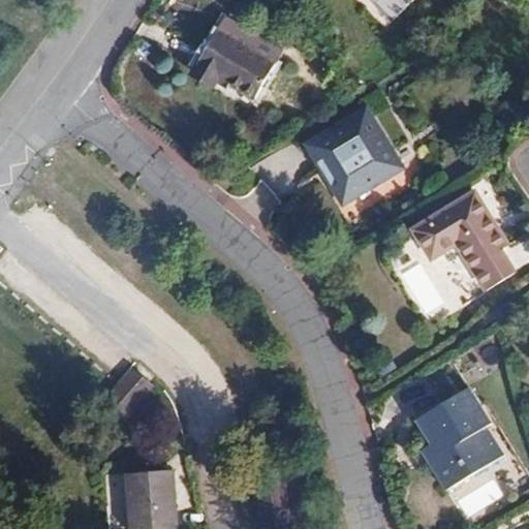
[(372,0),(393,21),(413,0),(372,0)]
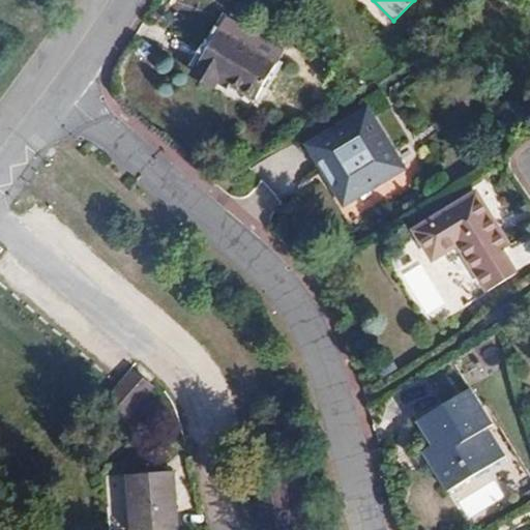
[(275,62),(222,31),(195,72),(203,78),(215,84),(216,83),(218,78),(230,85),(254,98),(275,62)]
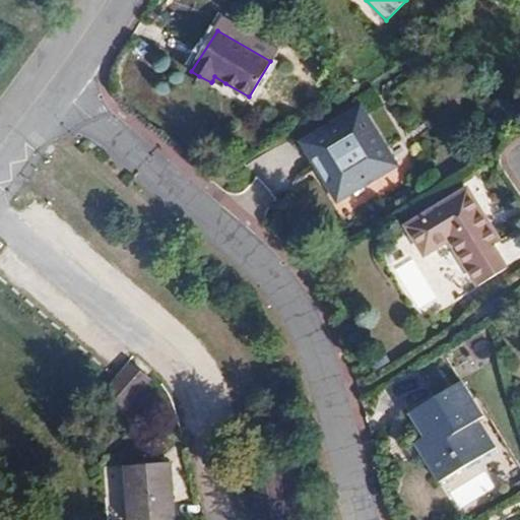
[(223,87),(225,83),(214,76),(212,81),(223,87)]
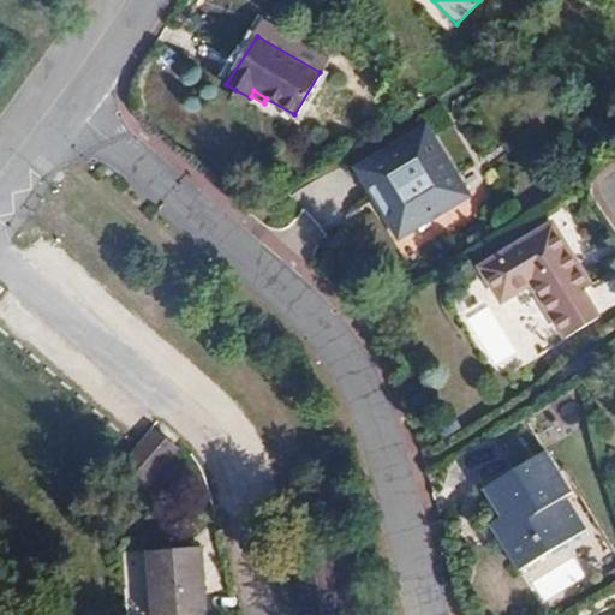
[(469,196),(427,126),(357,169),(374,196),(378,193),(390,212),(404,236),(469,196)]
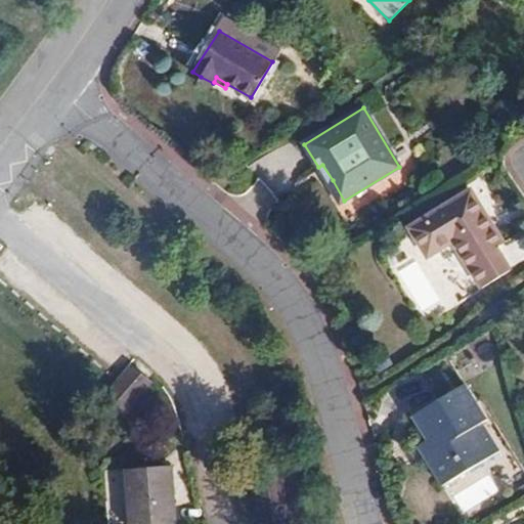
[(469,188),(406,227),(415,241),(426,258),(453,242),(482,289),(511,271),(481,223),(485,214),(469,188)]
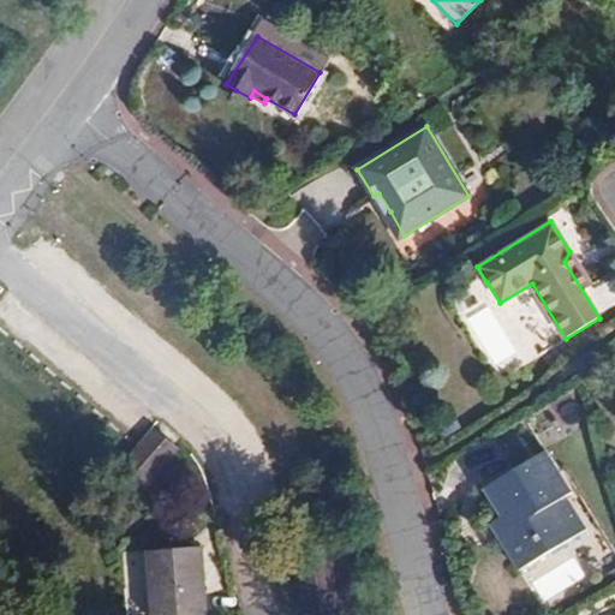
[(591,292),(604,310),(614,302),(614,281),(611,278),(591,292)]
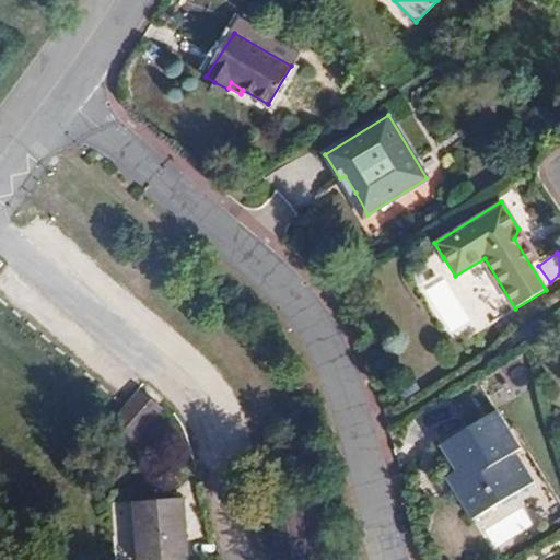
[(137,418),(155,397),(143,386),(124,407),(137,418)]
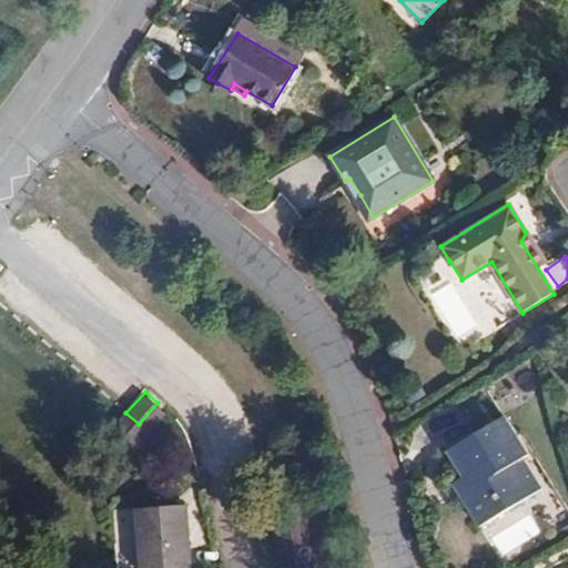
[(480,527),(541,489),(524,458),(529,455),(505,416),(447,452),(463,478),(470,474),(478,486),(460,497),(473,516),(480,527)]
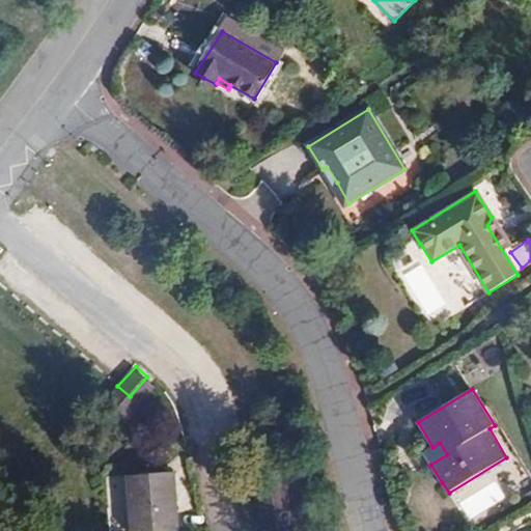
[(423,452),(430,465),(447,454),(440,443),(432,447),(423,452)]
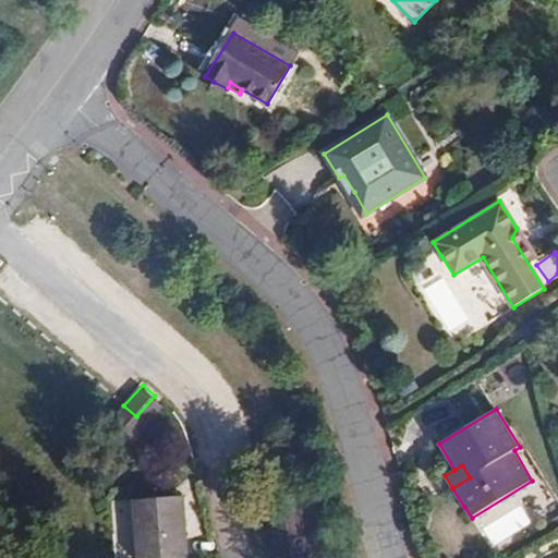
[(134,500),(138,557),(186,557),(183,496),(134,500)]
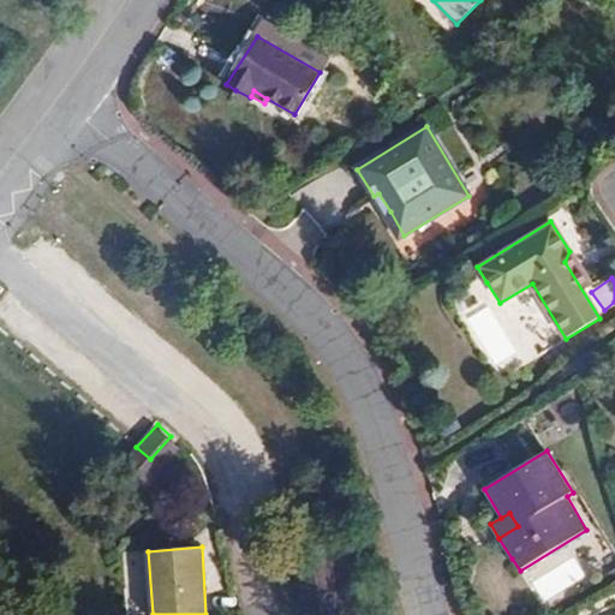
[(340,614),(338,604),(315,610),(304,569),(327,563),(324,554),(292,562),(305,614),(340,614)]
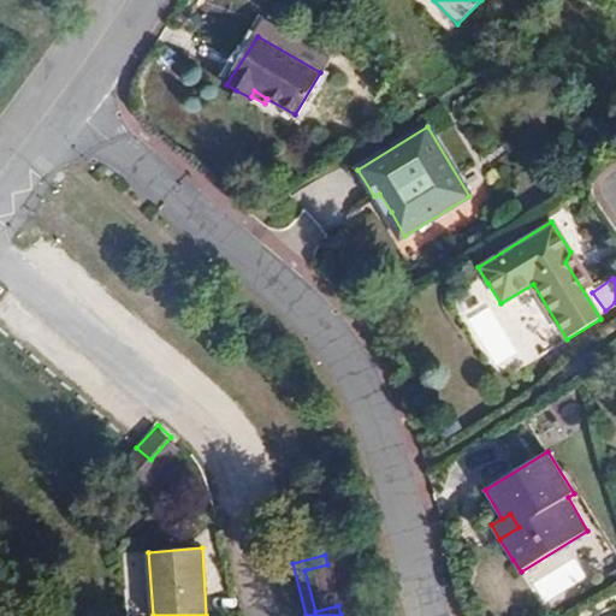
[(573,556),(533,581),(548,603),(586,576),(573,556)]
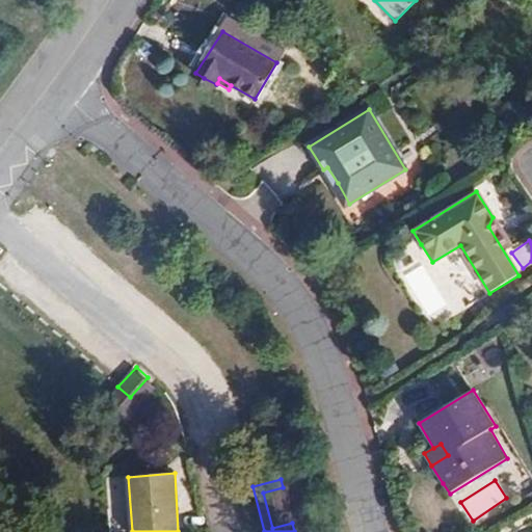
[(263,493),(272,528),(292,523),(283,487),(263,493)]
